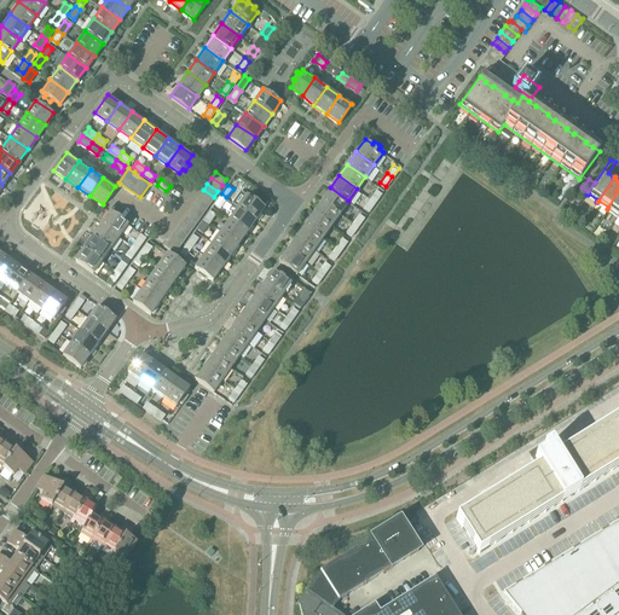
[(330,187),(322,199),(340,213),(348,201),(330,187)]
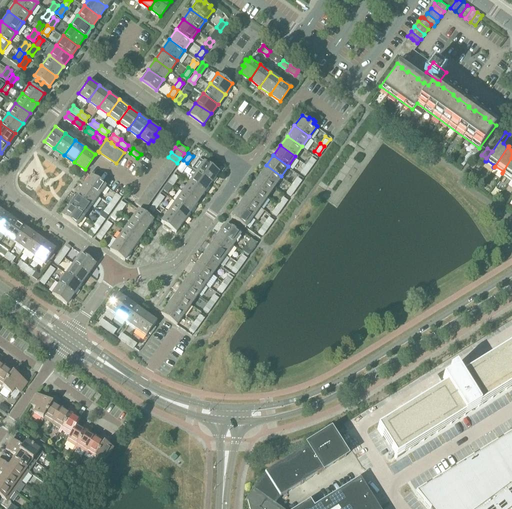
[(311,156),(306,163),(310,166),(316,159),(311,156)]
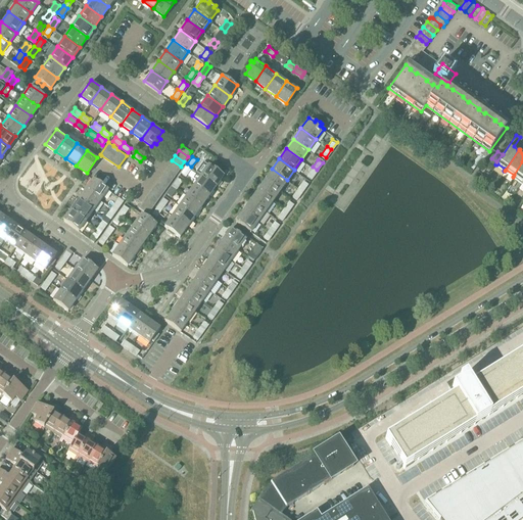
[(172,160),(168,166),(177,172),(181,167),(172,160)]
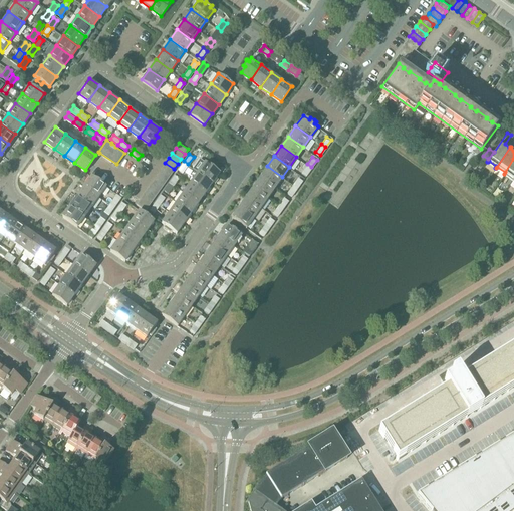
[(504,174),(505,173),(513,178),(512,180),(513,177),(513,159),(504,174)]
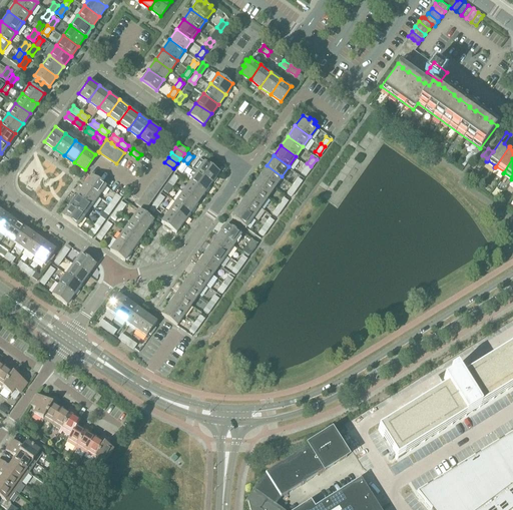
[(183,160),(177,168),(182,171),(187,163),(183,160)]
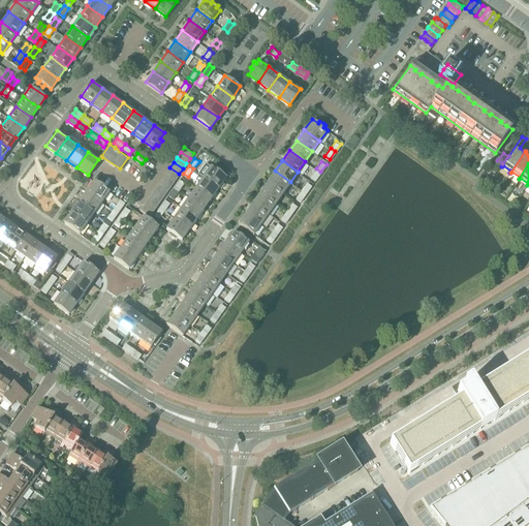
[(211,165),(203,176),(218,187),(226,177),(211,165)]
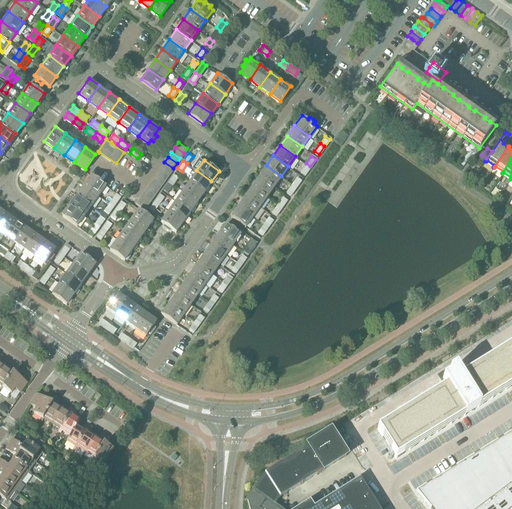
[(164,162),(161,167),(170,173),(173,168),(164,162)]
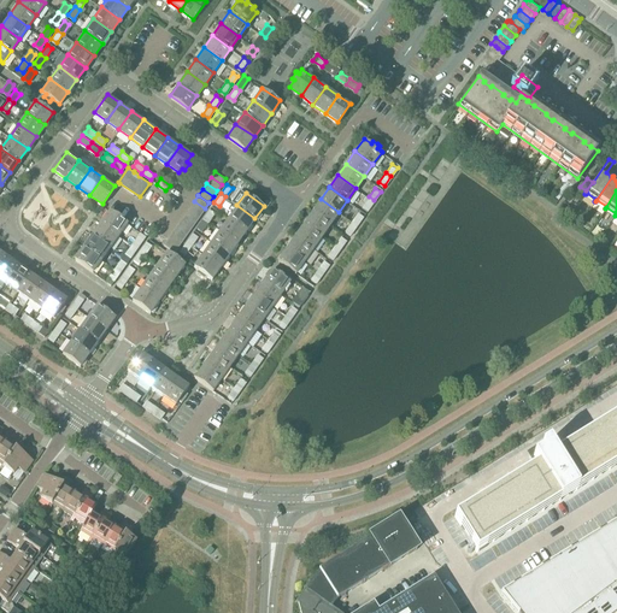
[(369,196),(362,206),(368,210),(374,200),(369,196)]
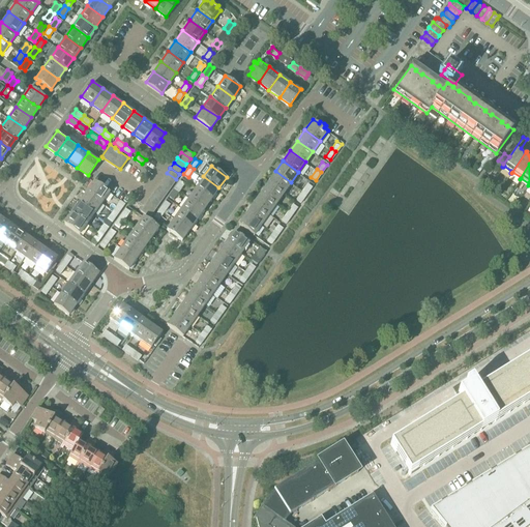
[(275,171),(268,181),(284,193),(291,182),(275,171)]
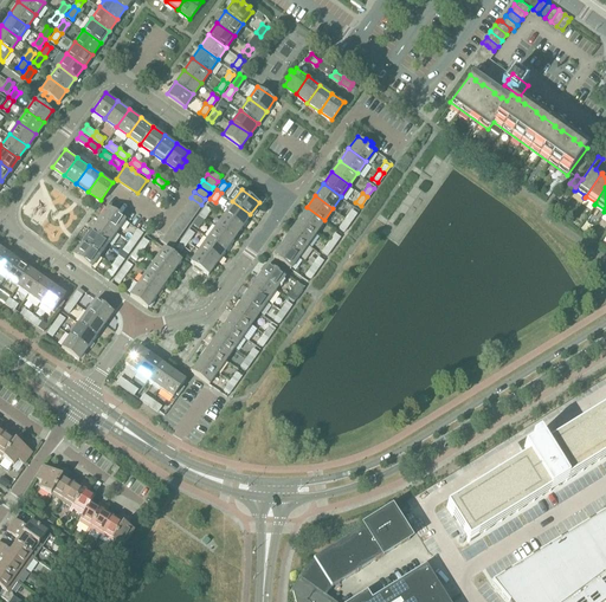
[(191,198),(186,204),(197,211),(201,205),(191,198)]
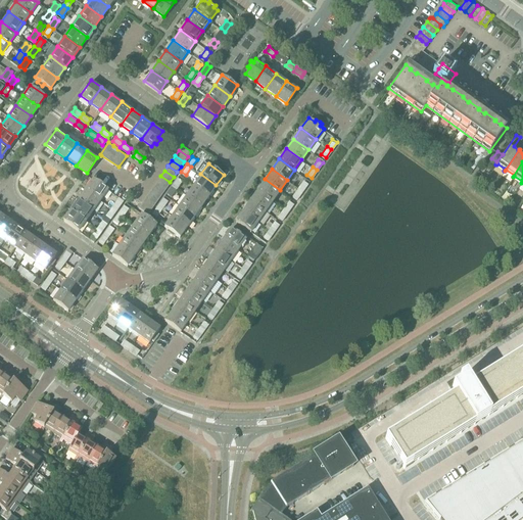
[(200,174),(193,184),(208,195),(216,185),(200,174)]
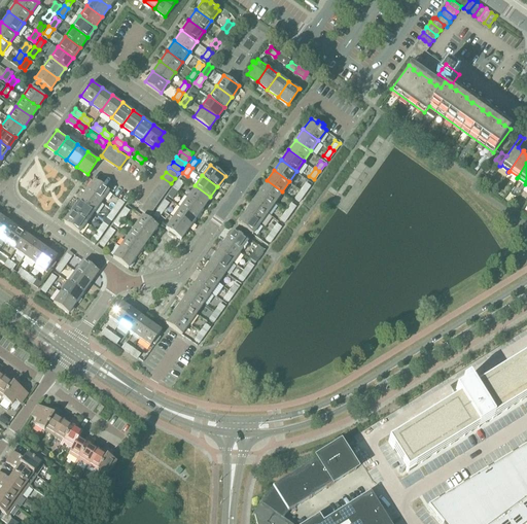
[(162,177),(157,182),(167,188),(171,183),(162,177)]
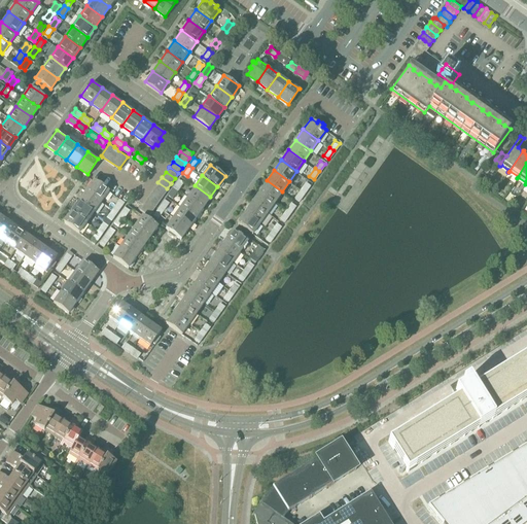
[(179,177),(173,185),(178,188),(183,181),(179,177)]
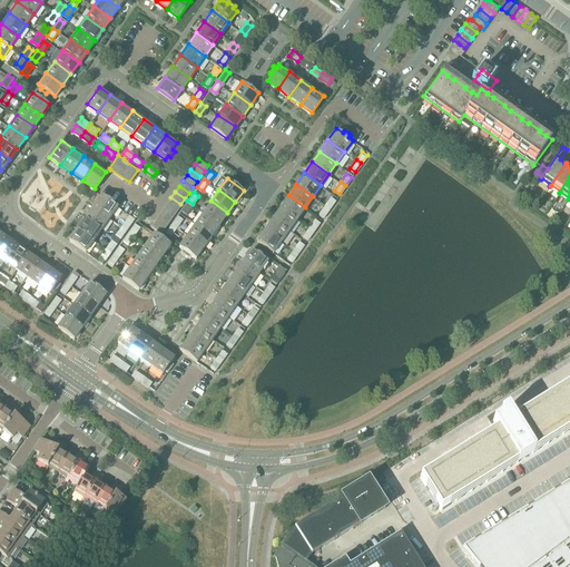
[(100,194),(92,205),(109,217),(118,205),(100,194)]
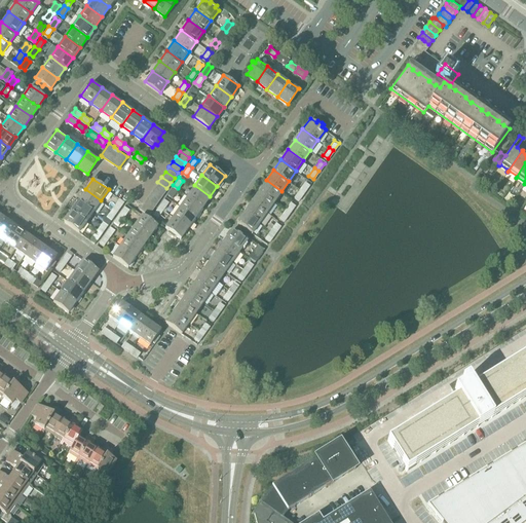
[(266,180),(259,190),(274,201),(282,191),(266,180)]
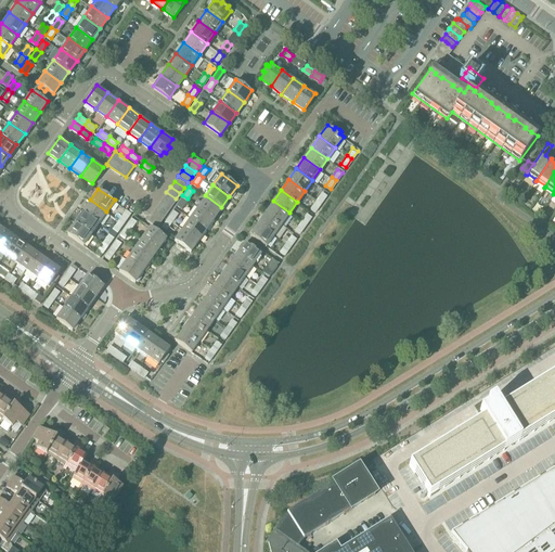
[(322,190),(317,199),(321,202),(326,194),(322,190)]
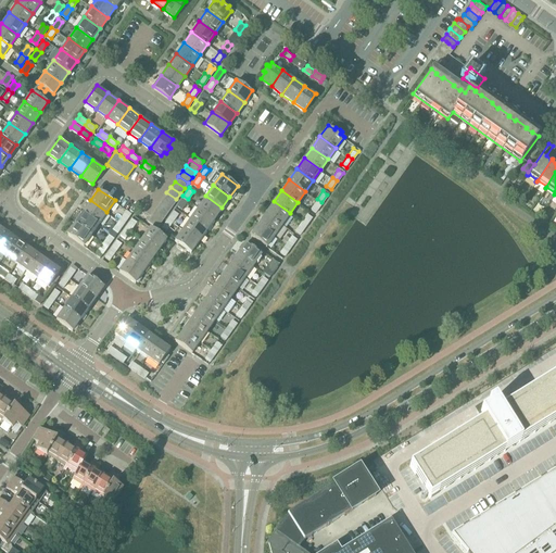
[(166,192),(163,198),(173,204),(176,199),(166,192)]
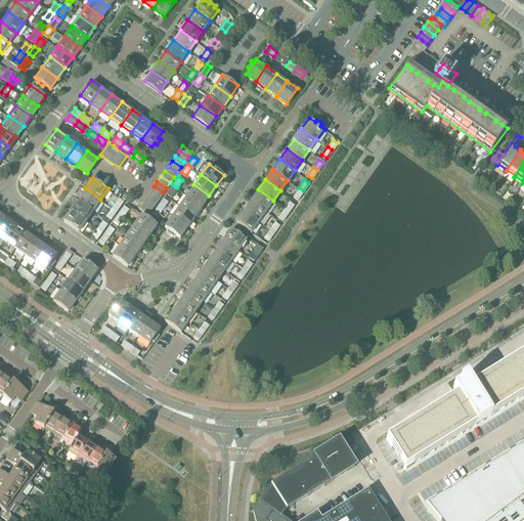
[(172,184),(167,192),(171,196),(177,187),(172,184)]
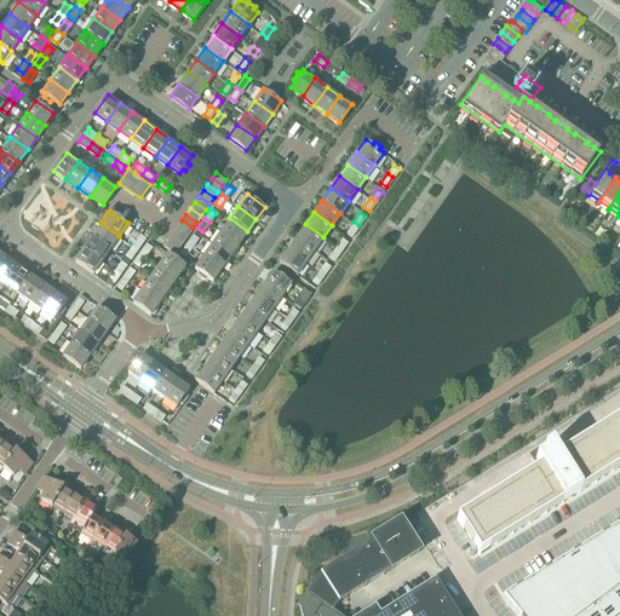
[(229,218),(220,230),(239,243),(247,231),(229,218)]
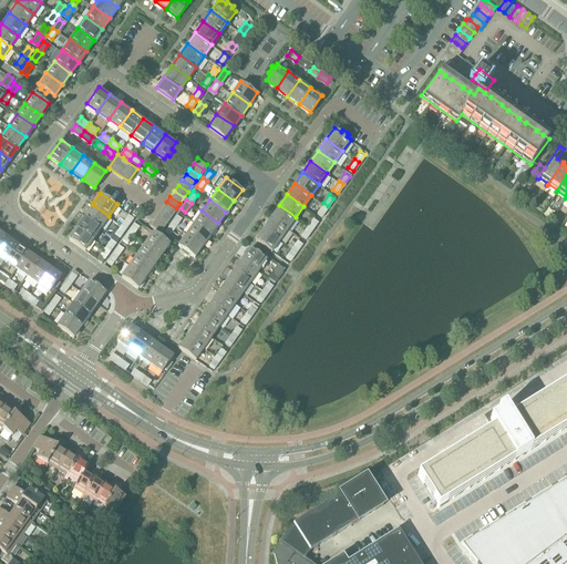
[(166,202),(162,207),(172,214),(176,208),(166,202)]
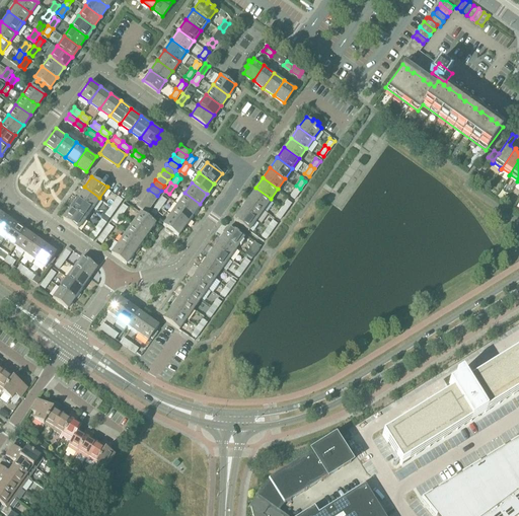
[(296,186),(290,194),(295,197),(300,189),(296,186)]
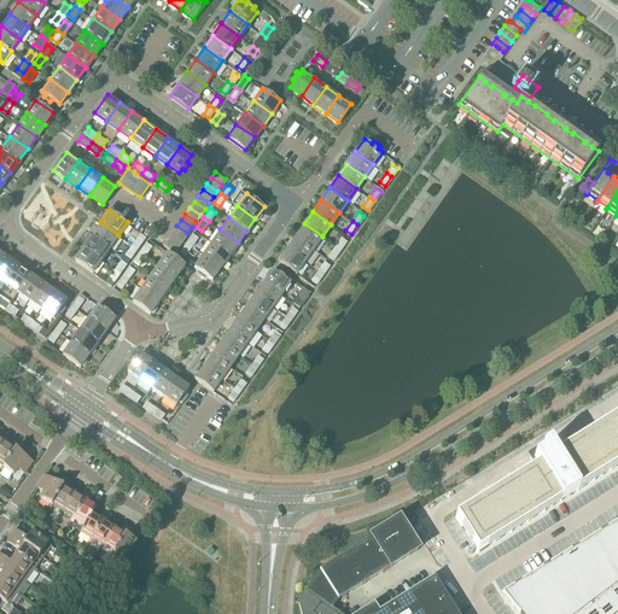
[(100,222),(92,234),(110,247),(118,235),(100,222)]
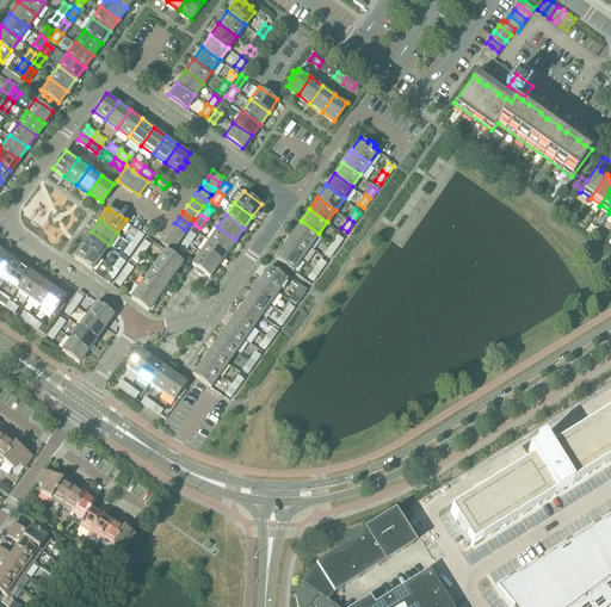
[(301,221),(292,233),(310,246),(319,234),(301,221)]
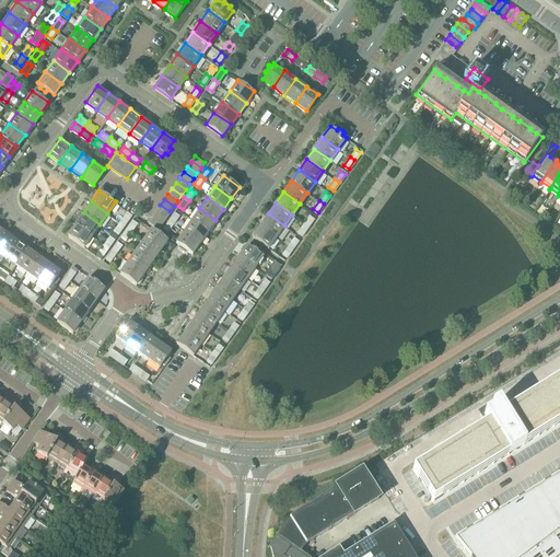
[(160,205),(156,210),(166,217),(170,211),(160,205)]
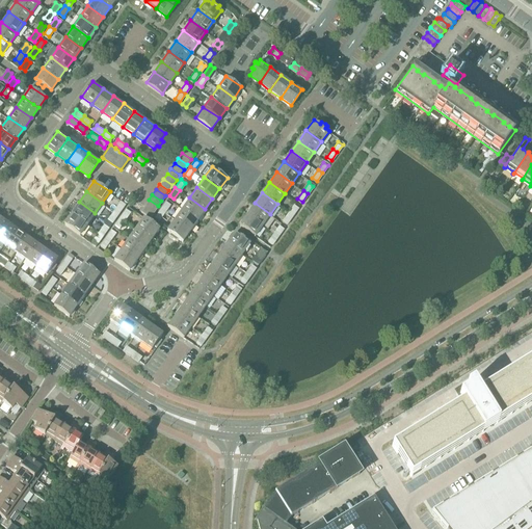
[(189,197),(182,208),(197,219),(205,209),(189,197)]
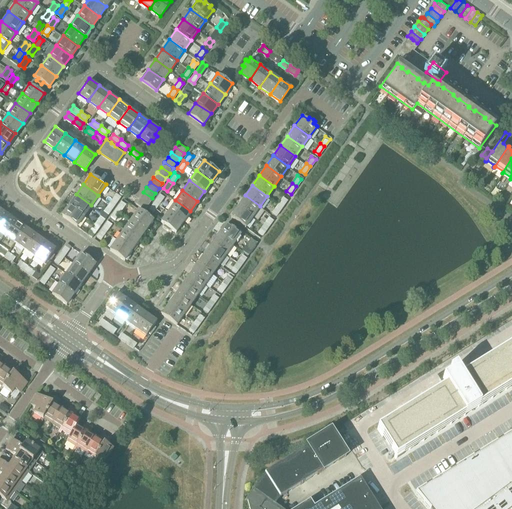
[(143,192),(139,197),(148,203),(152,198),(143,192)]
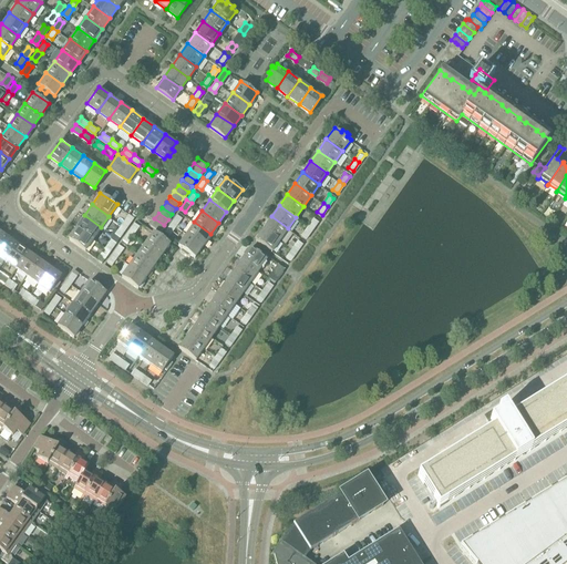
[(177,213),(171,222),(176,225),(182,217),(177,213)]
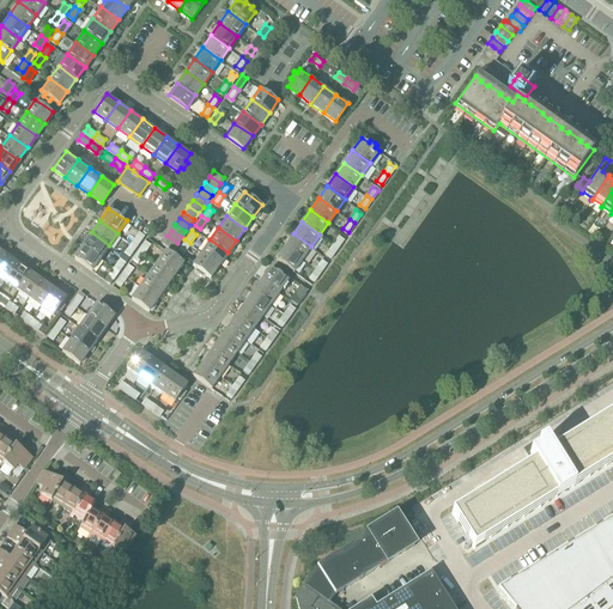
[(91,232),(83,244),(101,257),(109,245),(91,232)]
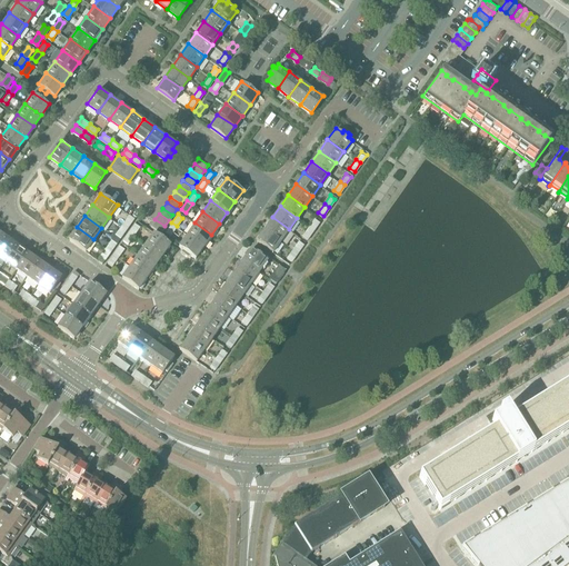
[(127,217),(121,225),(126,228),(132,220),(127,217)]
